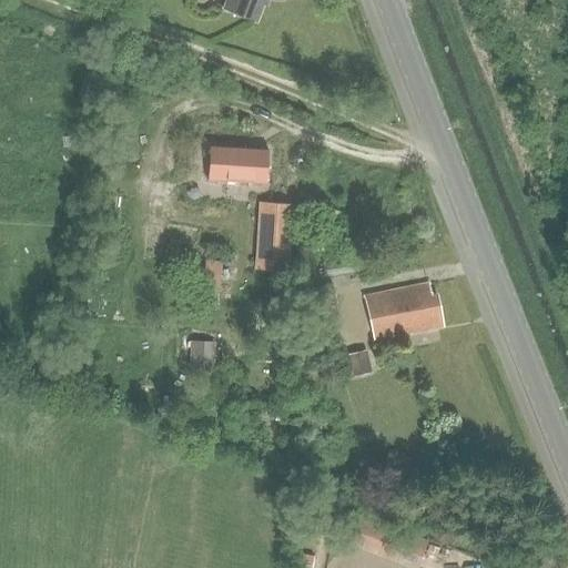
[(227,0),(225,10),(257,21),(264,0),(227,0)]
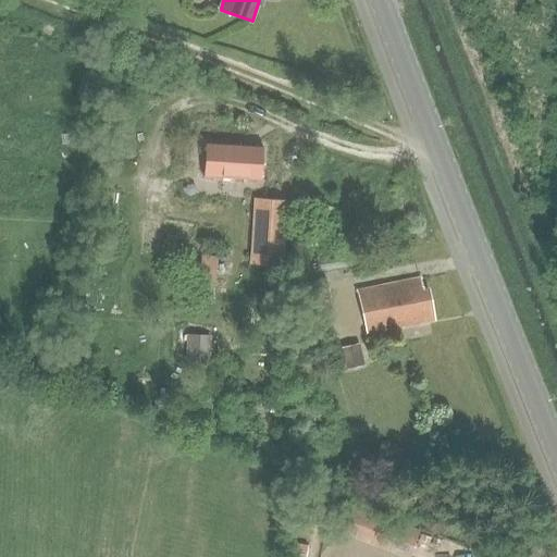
[(205,145),(203,178),(260,182),(262,148),(205,145)]
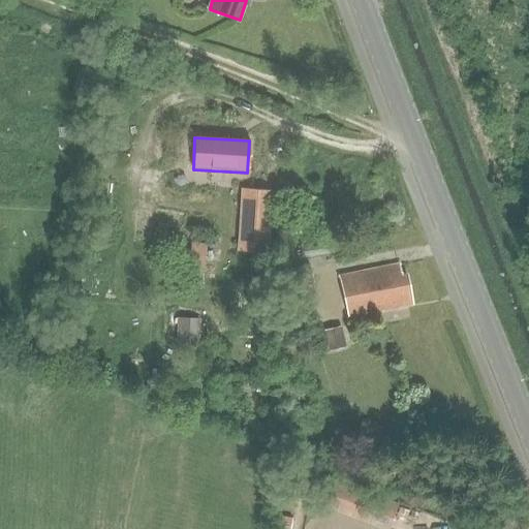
[(270,254),(274,191),(243,189),(238,252),(270,254)]
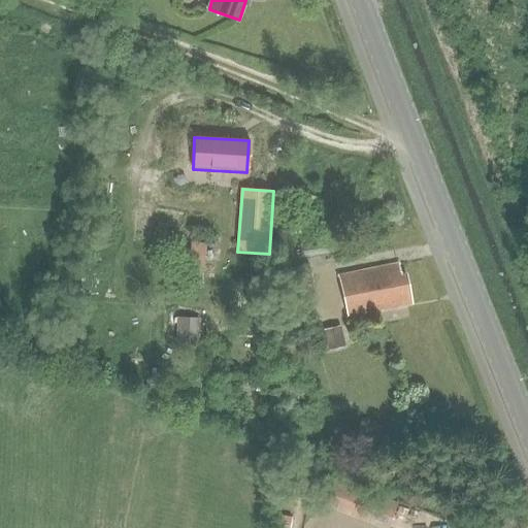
[(348,318),(414,305),(407,274),(402,275),(400,264),(339,276),(348,318)]
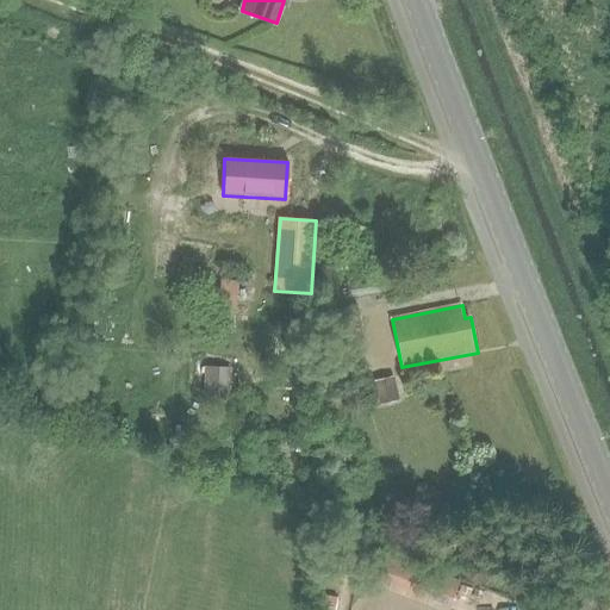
[(204,396),(229,397),(230,369),(205,367),(204,396)]
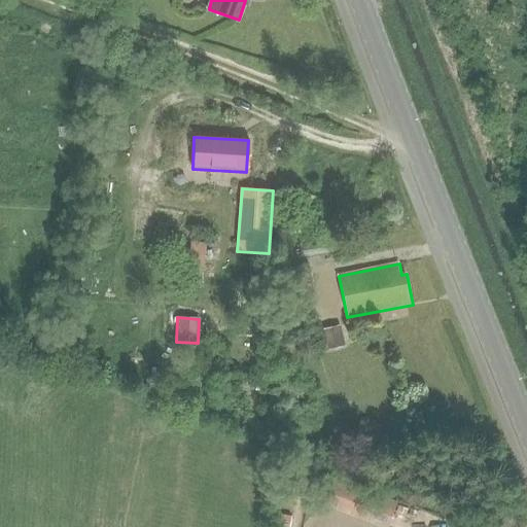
[(328,350),(345,346),(340,326),(324,330),(328,350)]
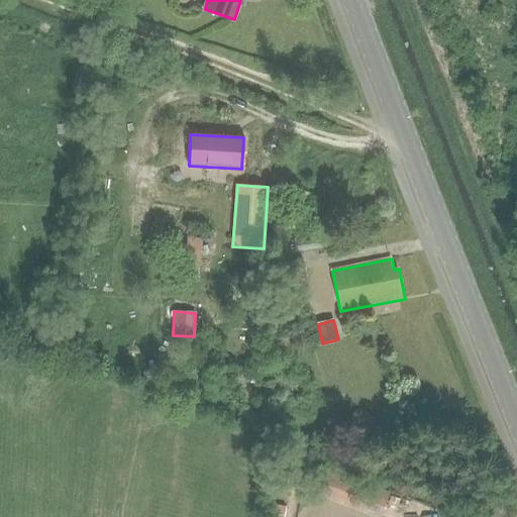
[(385,506),(387,487),(371,486),(369,505),(385,506)]
